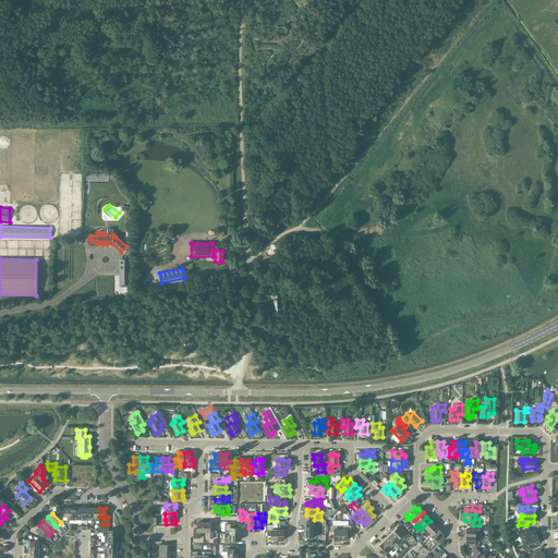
[(310,521),(310,525),(305,525),(305,533),(304,533),(304,537),(307,537),(307,536),(313,536),(313,529),(318,529),(318,521),(313,521),(310,521)]
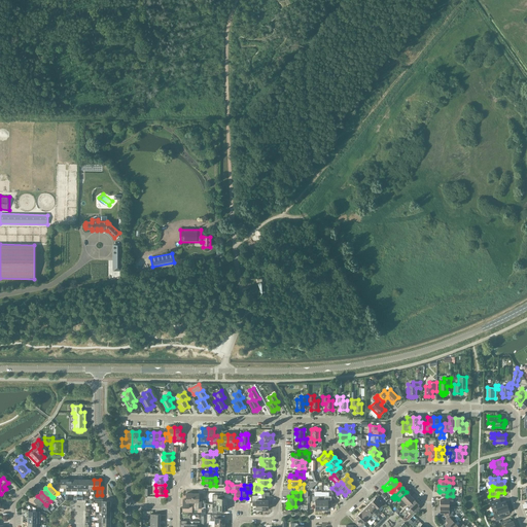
[(407,492),(398,499),(402,503),(411,496),(407,492)]
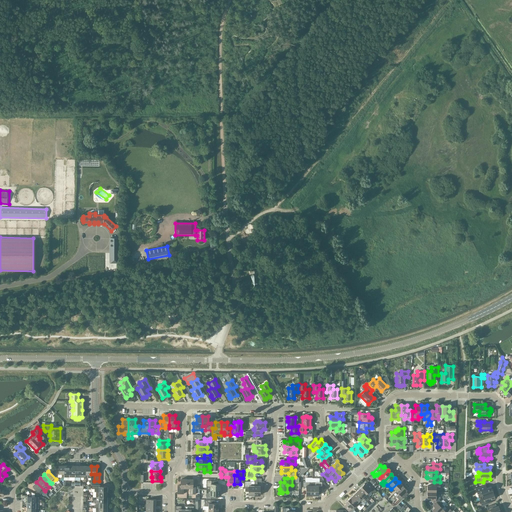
[(187,488),(187,479),(181,479),(181,485),(177,485),(177,494),(184,494),(184,488),(187,488)]
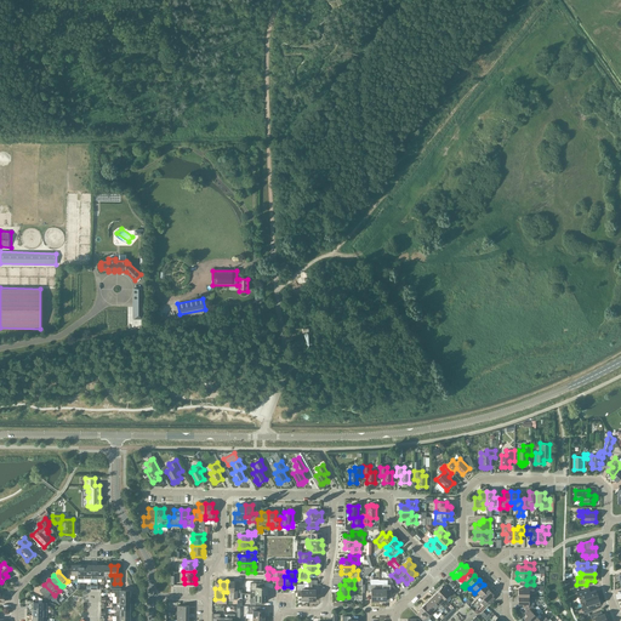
[(227,581),(227,592),(231,592),(231,599),(238,599),(238,590),(234,590),(234,581),(227,581)]
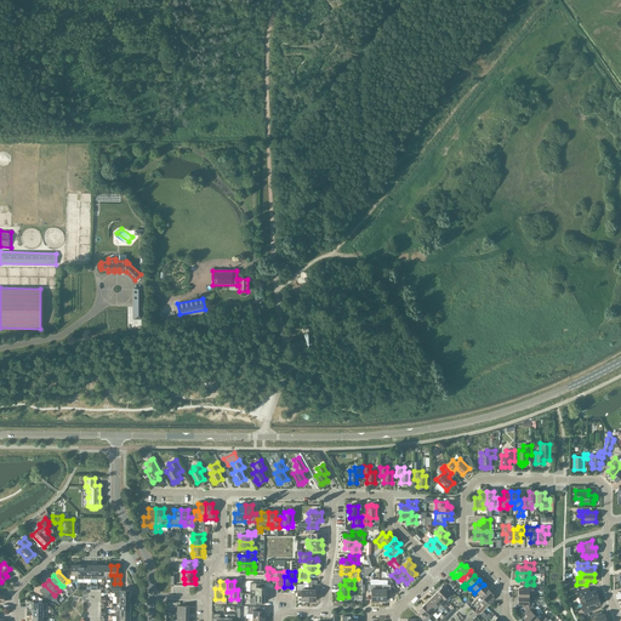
[(255,594),(268,594),(268,590),(267,590),(267,587),(260,587),(260,582),(250,582),(250,593),(255,593),(255,594)]
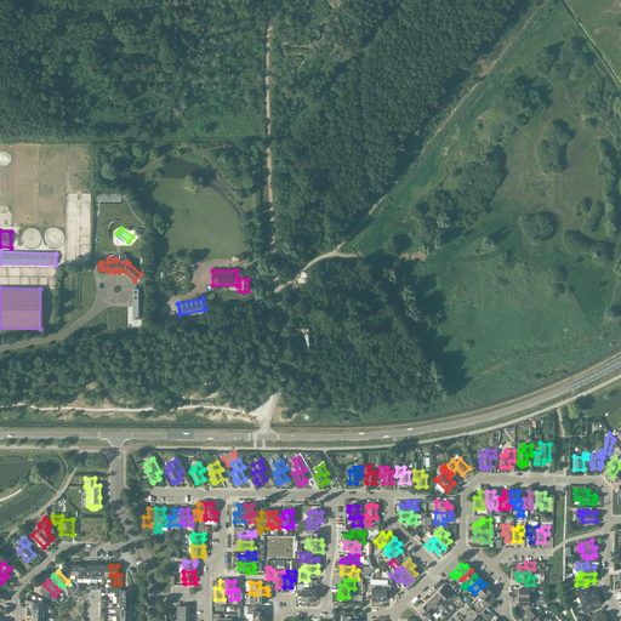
[(308,602),(308,591),(308,587),(305,587),(305,585),(297,584),(297,593),(301,593),(301,600),(303,600),(303,602),(308,602)]
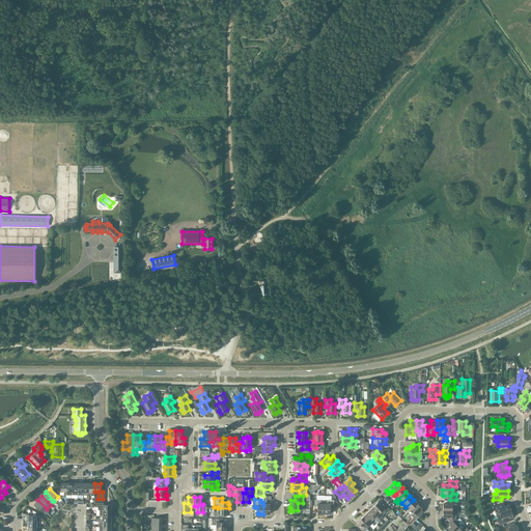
[(46,508),(37,500),(33,504),(42,512),(46,508)]
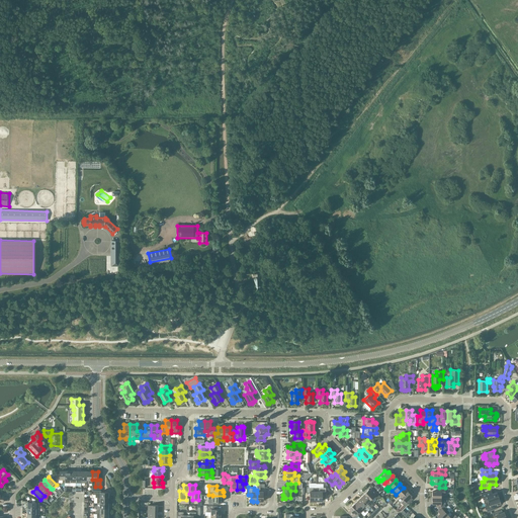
[(316,501),(316,488),(307,488),(307,494),(310,494),(310,501),(316,501)]
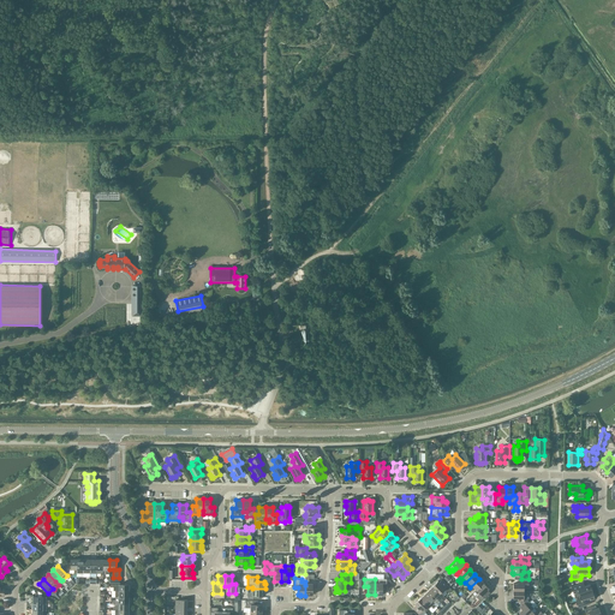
[(386,579),(375,579),(375,595),(382,595),(382,587),(386,587),(386,579)]
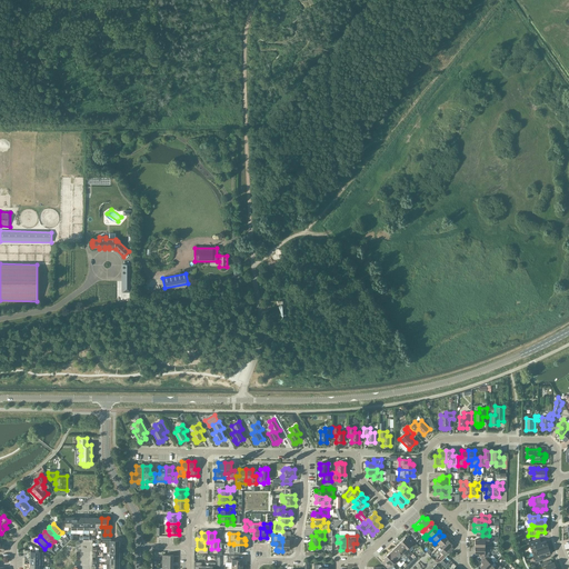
[(405,538),(400,541),(407,548),(410,546),(412,548),(413,547),(416,549),(418,546),(409,536),(407,539),(405,538)]
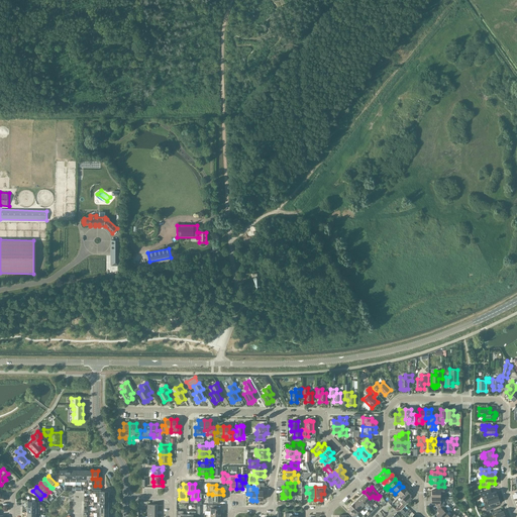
[(395,494),(393,496),(395,498),(399,494),(401,496),(407,490),(403,487),(395,494)]
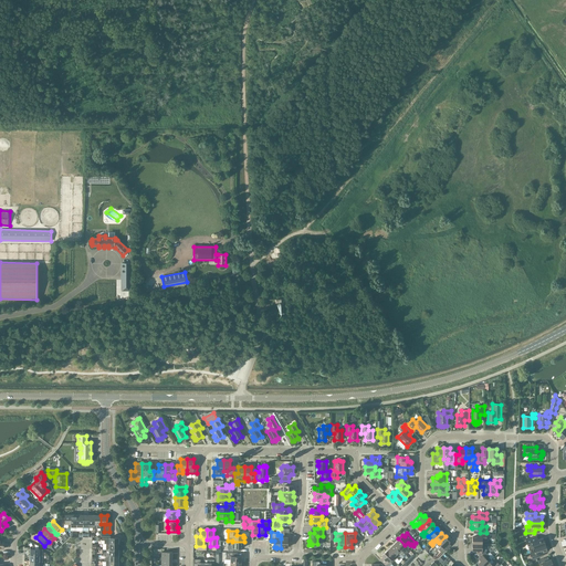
[(472,537),(472,544),(482,544),(482,541),(486,541),(486,534),(479,534),(479,537),(472,537)]
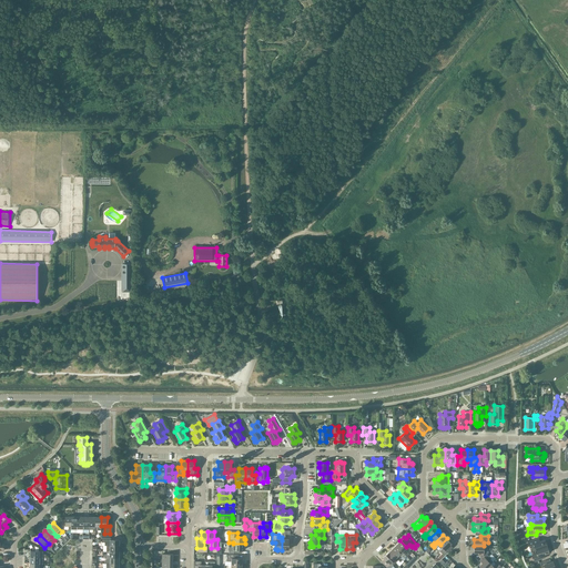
[(447,538),(440,545),(443,548),(439,550),(442,554),(444,555),(452,547),(449,545),(450,543),(447,538)]
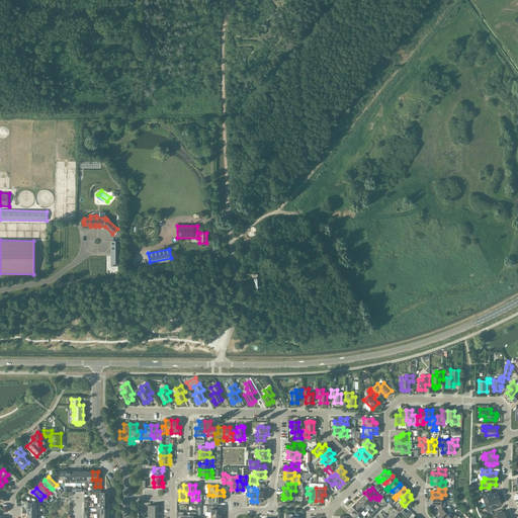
[(489,502),(499,498),(497,492),(492,494),(491,491),(482,494),(485,503),(489,502)]
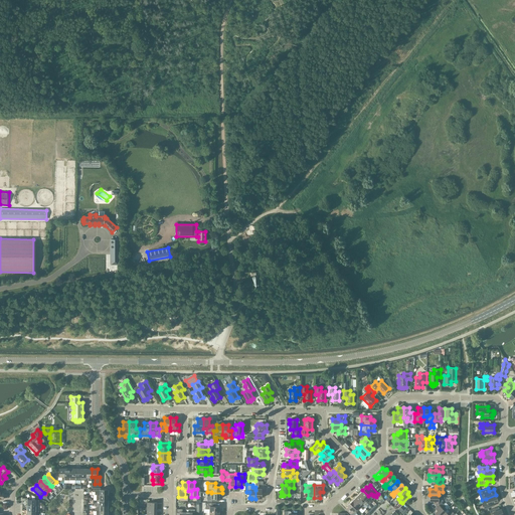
[(362,490),(359,494),(368,504),(369,505),(371,503),(369,501),(371,499),(368,496),(362,490)]
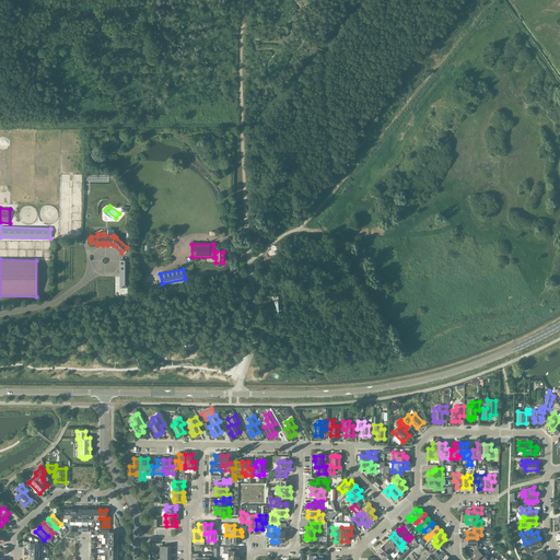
[(242,540),(242,536),(230,536),(230,535),(225,535),(225,546),(233,546),(234,541),(241,543),(241,540),(242,540)]
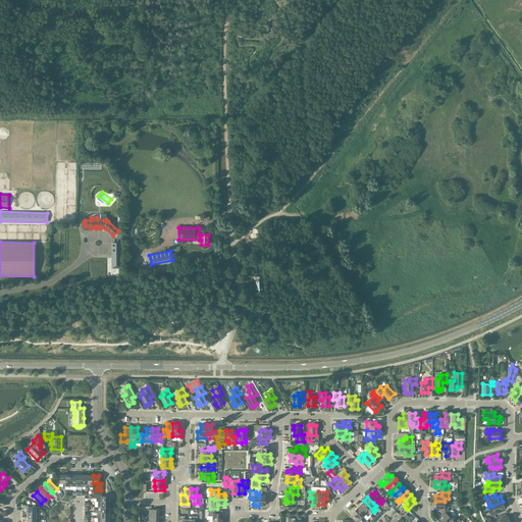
[(373,511),(364,501),(360,505),(368,513),(370,511),(371,513),(373,511)]
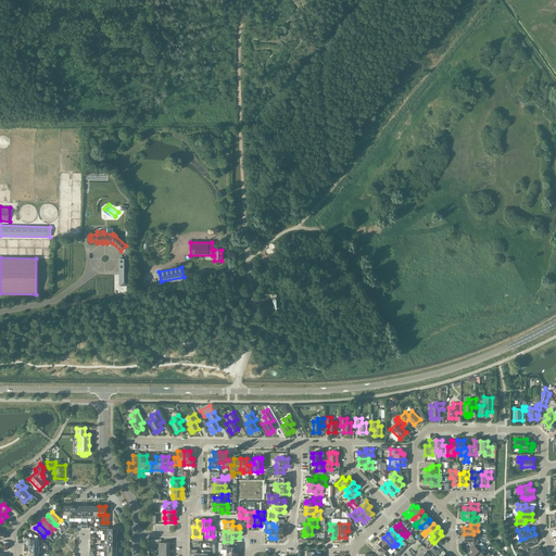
[(474,534),(464,534),(464,541),(470,541),(470,544),(478,544),(478,538),(476,538),(476,534),(474,534)]
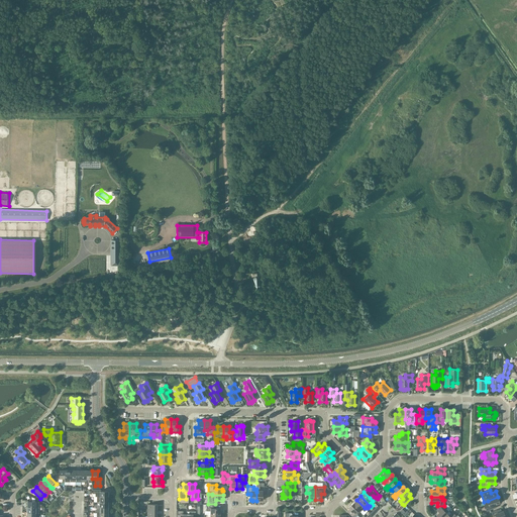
[(498,497),(488,501),(489,504),(485,505),(487,511),(496,507),(495,504),(500,503),(498,497)]
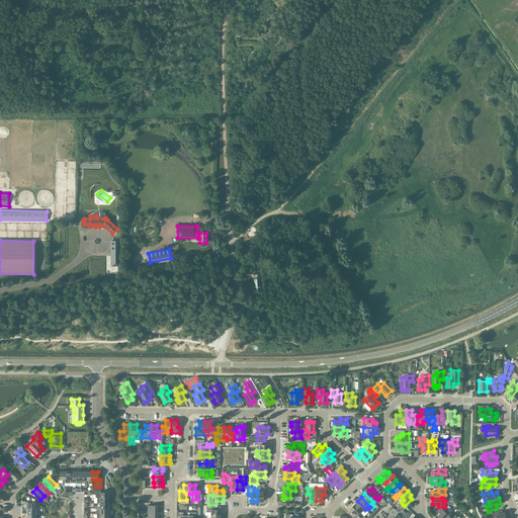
[(27,503),(27,508),(39,508),(39,501),(35,499),(34,503),(27,503)]
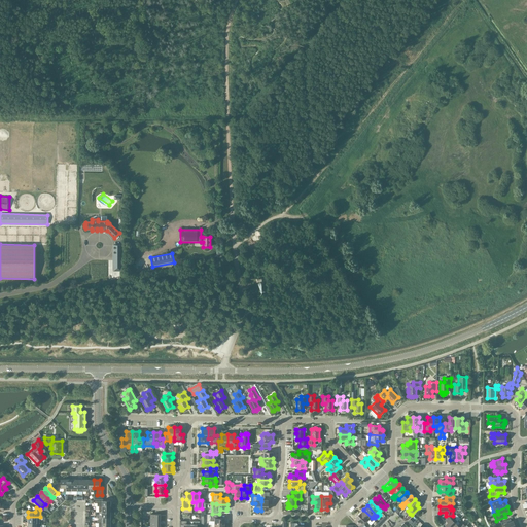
[(363,510),(359,514),(367,522),(370,520),(371,521),(373,520),(372,518),(363,510)]
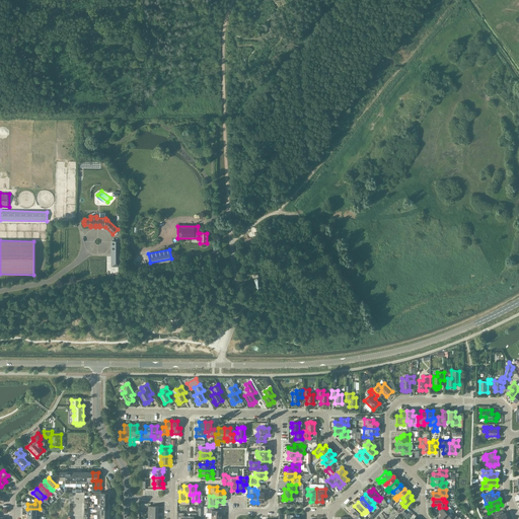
[(211,516),(221,517),(221,510),(215,510),(215,507),(207,506),(207,513),(211,513),(211,516)]
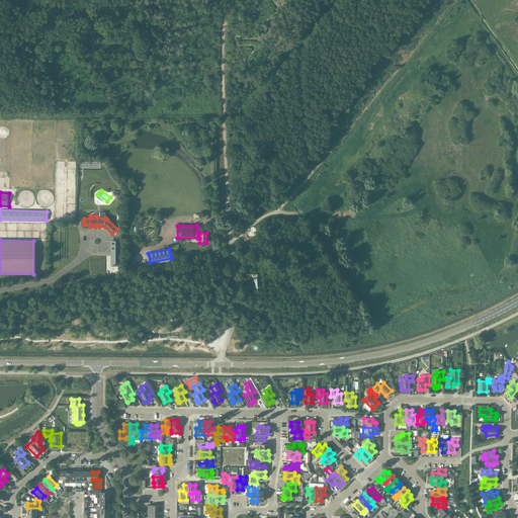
[(355,517),(361,513),(353,505),(349,508),(350,510),(348,512),(353,517),(355,517)]
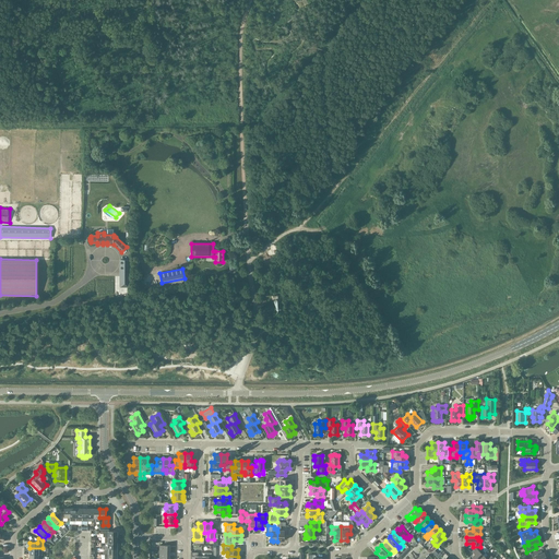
[(480,547),(473,547),(473,548),(476,552),(472,557),(473,558),(478,558),(483,555),(485,552),(483,550),(484,549),(482,547),(480,547)]
